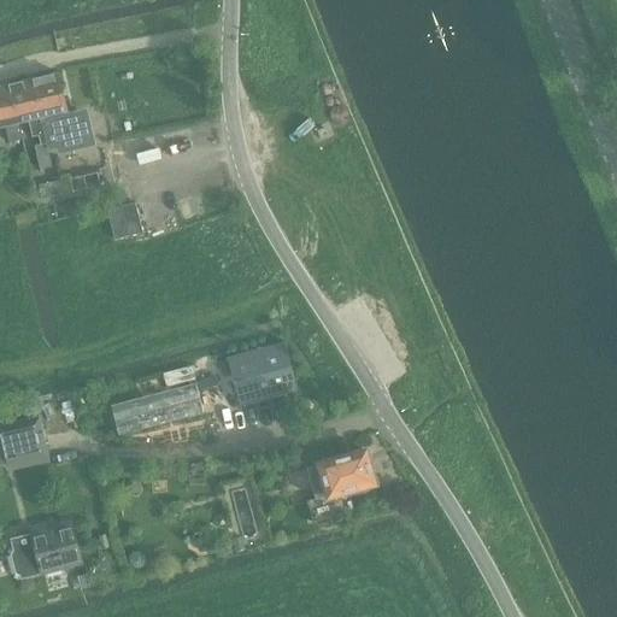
[(57,74),(31,80),(47,147),(58,145),(60,147),(63,148),(65,150),(68,151),(70,151),(72,152),(76,152),(78,151),(82,150),(86,147),(88,145),(90,141),(92,137),(93,135),(93,129),(92,127),(89,122),(87,119),(86,117),(83,116),(82,115),(78,113),(76,113),(75,113),(72,113),(71,113),(69,113),(68,115),(57,74)]
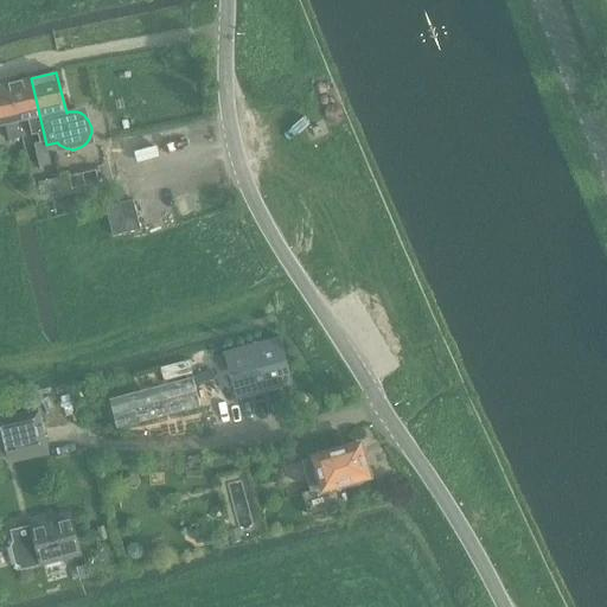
[(31,78),(8,83),(18,121),(29,119),(32,135),(38,133),(39,142),(33,144),(39,167),(51,165),(46,145),(31,78)]
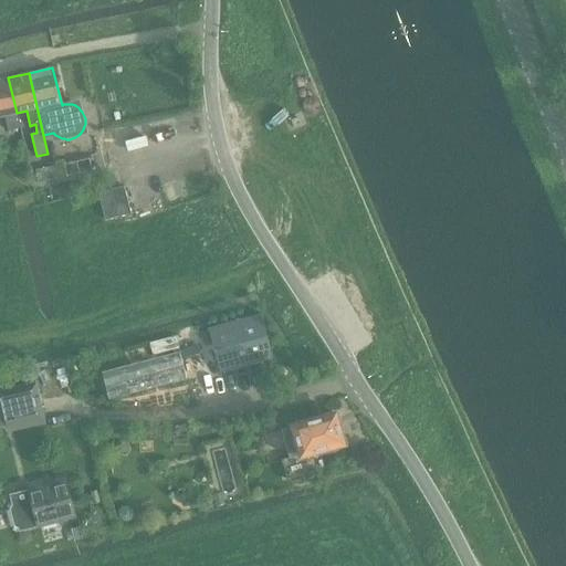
[(8,77),(0,79),(0,116),(4,116),(8,130),(21,128),(17,113),(8,77)]
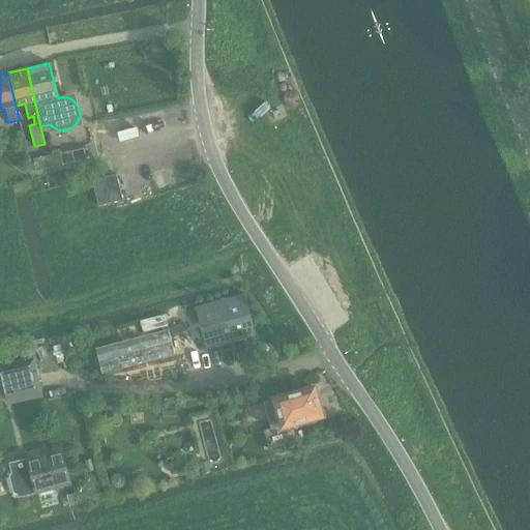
[(35,172),(61,166),(58,154),(33,158),(35,172)]
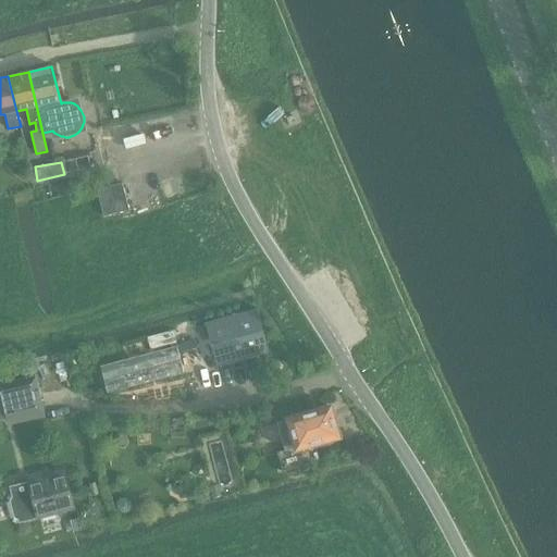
[(122,184),(96,189),(102,217),(115,213),(116,213),(128,210),(122,184)]
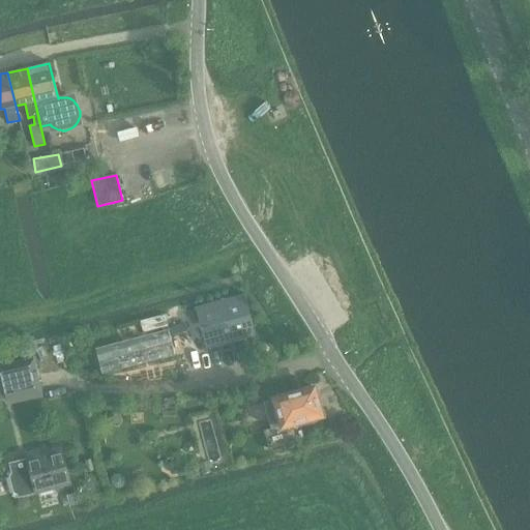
[(205,348),(244,339),(256,335),(244,296),(195,310),(205,348)]
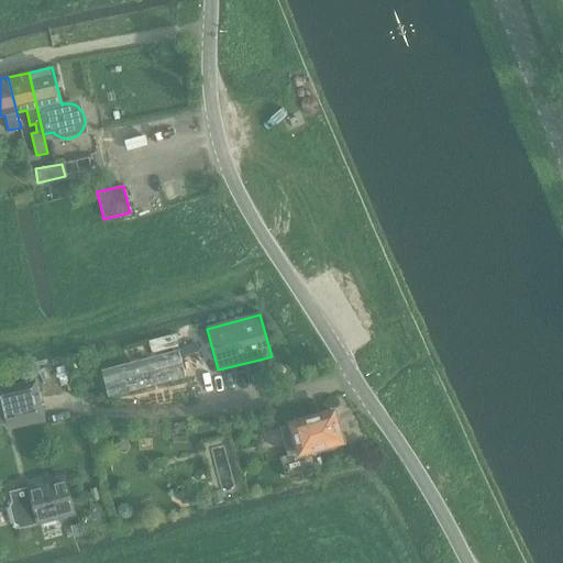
[(152,354),(178,346),(175,334),(148,341),(152,354)]
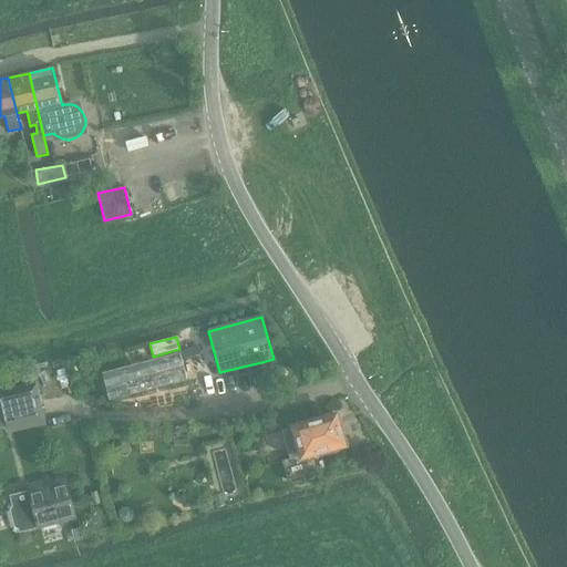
[(186,381),(179,353),(101,373),(109,401),(186,381)]
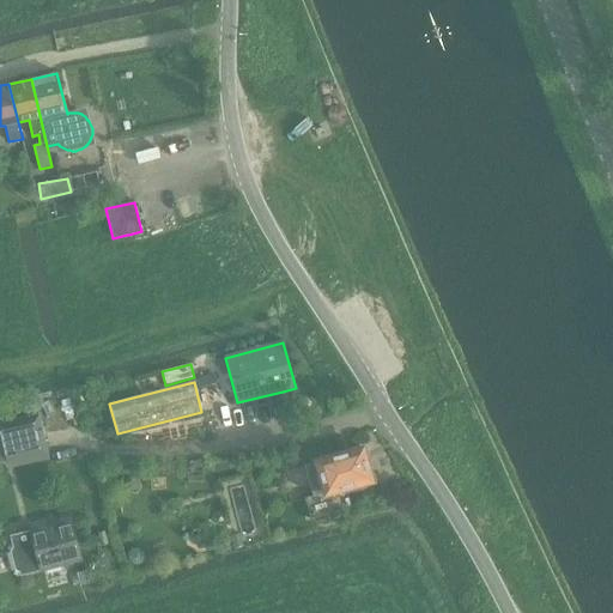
[(12,422),(0,423),(0,432),(7,463),(48,454),(38,414),(12,422)]
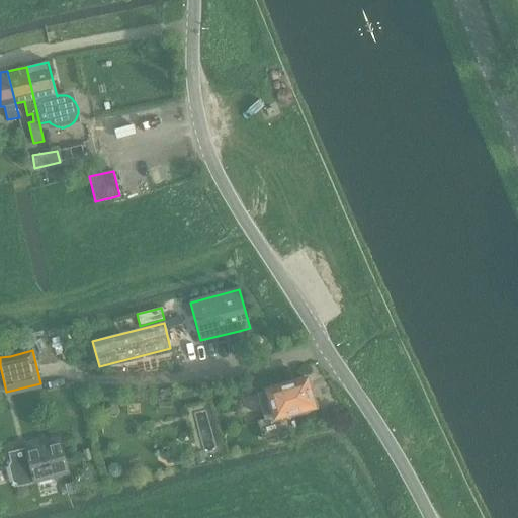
[(271,404),(275,417),(280,416),(283,418),(289,416),(291,413),(314,406),(310,389),(312,389),(310,381),(308,382),(307,378),(267,390),(258,392),(262,406),(271,404)]
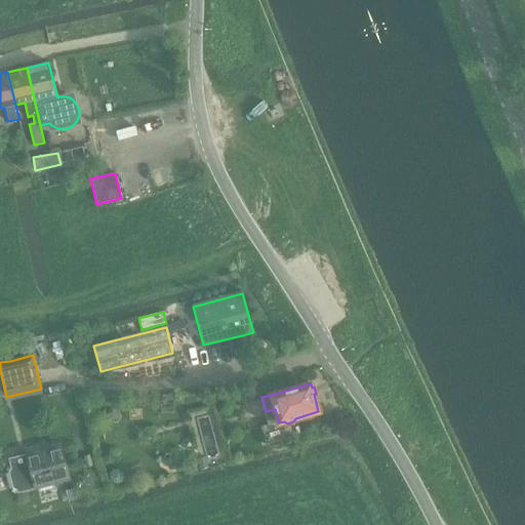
[(69,480),(59,446),(42,450),(41,446),(25,451),(26,455),(9,459),(11,470),(9,474),(14,489),(17,491),(17,493),(69,480)]
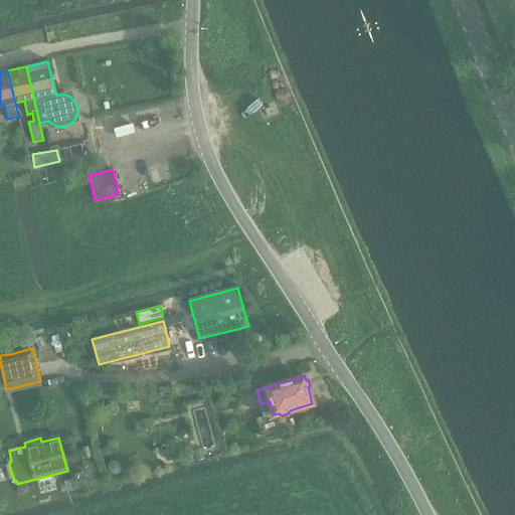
[(202,449),(194,451),(196,461),(204,459),(202,449)]
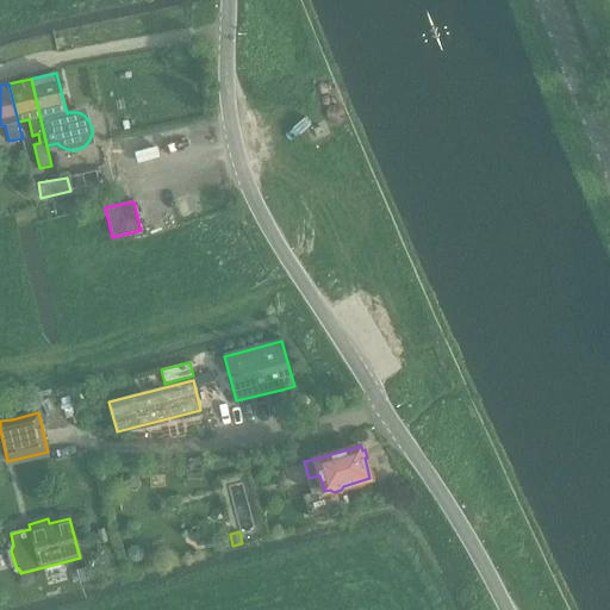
[(155,568),(151,554),(129,559),(132,574),(155,568)]
